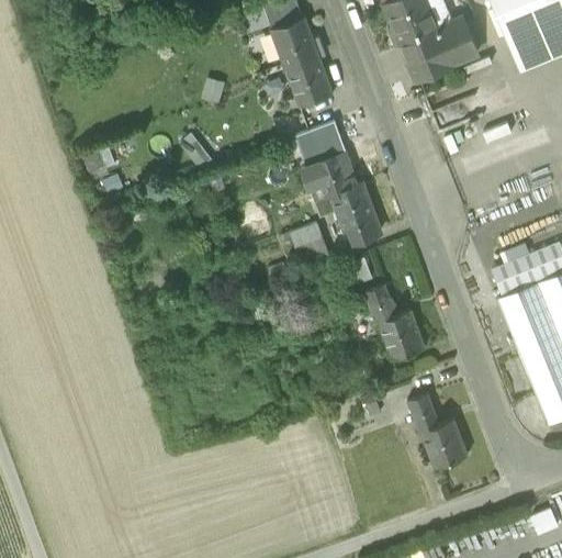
[(294,0),(279,0),(262,7),(271,31),(302,20),(294,0)]
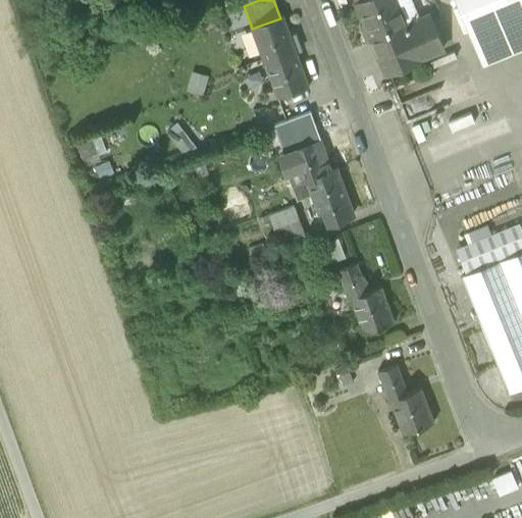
[(370,0),(368,1),(357,6),(365,26),(364,27),(371,44),(375,42),(405,30),(405,29),(416,23),(406,0),(370,0)]
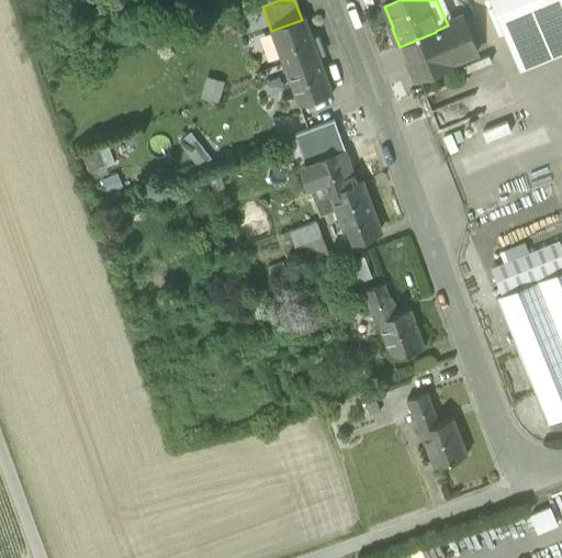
[(561,0),(489,0),(519,73),(561,55),(561,0)]
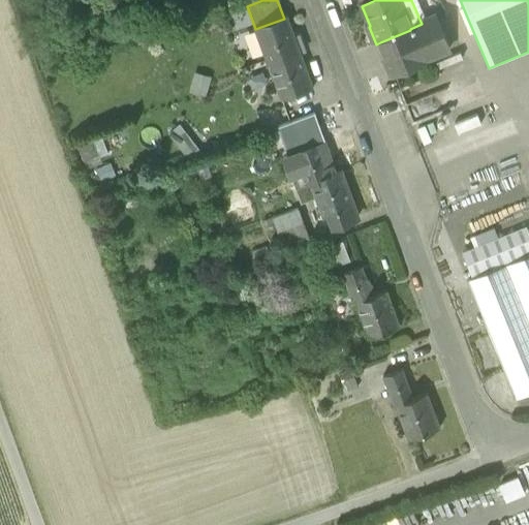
[(255,29),(253,30),(268,69),(269,69),(269,68),(300,57),(286,19),(284,19),(255,29)]
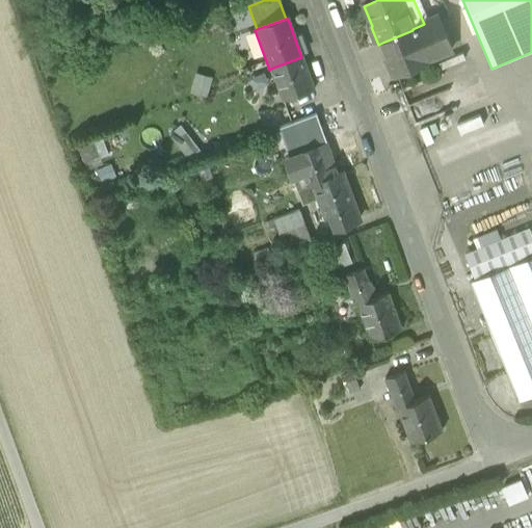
[(424,24),(413,29),(413,30),(382,43),(390,60),(387,61),(393,79),(427,66),(426,63),(452,53),(437,19),(424,24)]
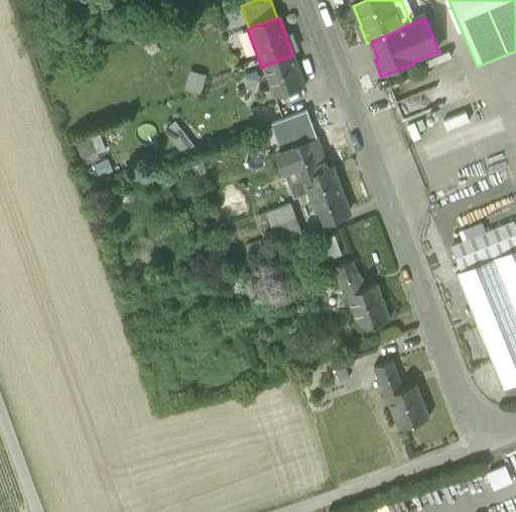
[(292,55),(262,67),(262,68),(274,101),(305,89),(292,55)]
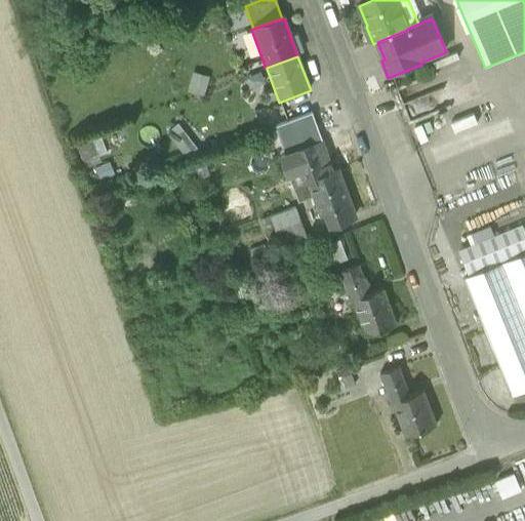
[(188,93),(204,96),(208,76),(191,73),(188,93)]
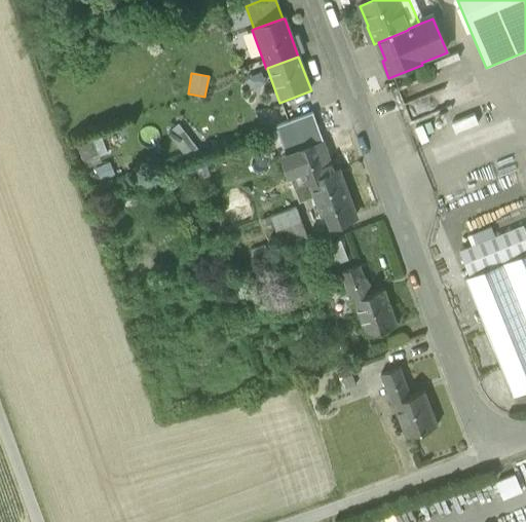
[(314,148),(296,155),(296,156),(300,165),(307,186),(308,185),(308,184),(326,178),(314,148)]
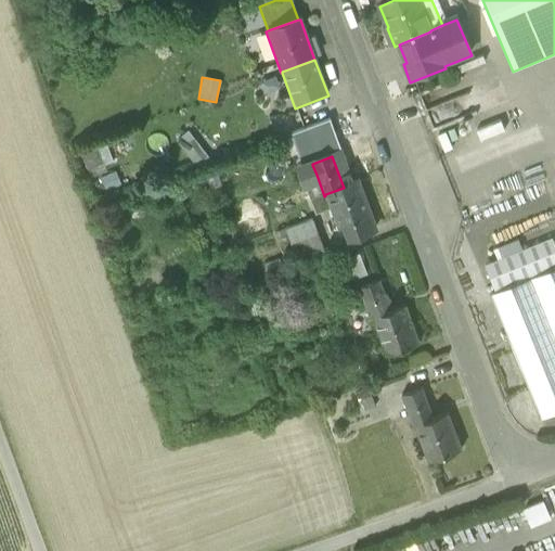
[(312,165),(305,168),(308,178),(317,175),(312,165)]
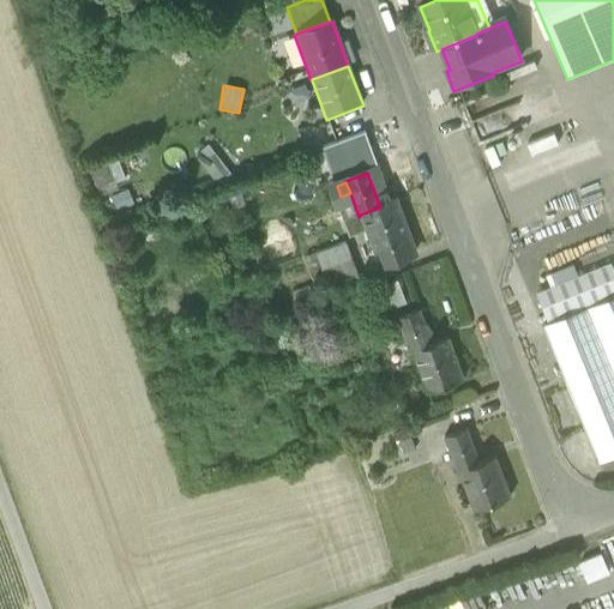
[(380,207),(360,215),(360,216),(374,255),(381,253),(386,266),(415,255),(410,242),(396,202),(380,207)]
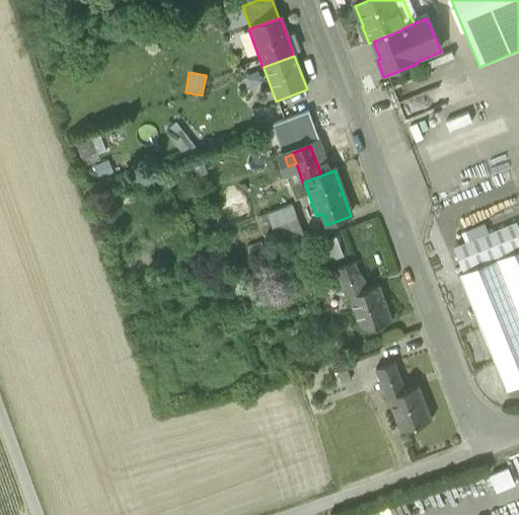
[(273,233),(299,224),(293,206),(267,215),(273,233)]
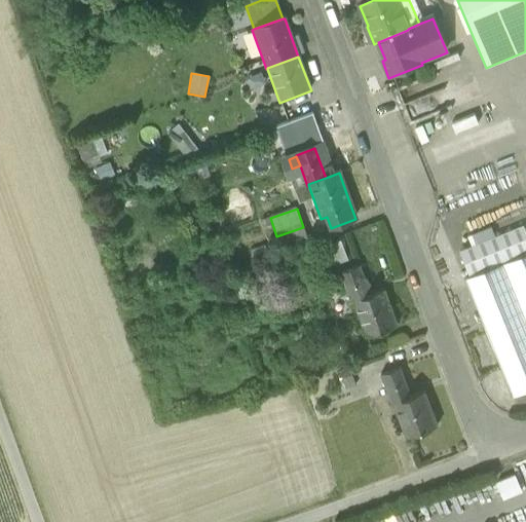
[(525,394),(525,228),(525,226),(496,235),(493,227),(467,236),(472,247),(460,251),(512,399),(525,394)]
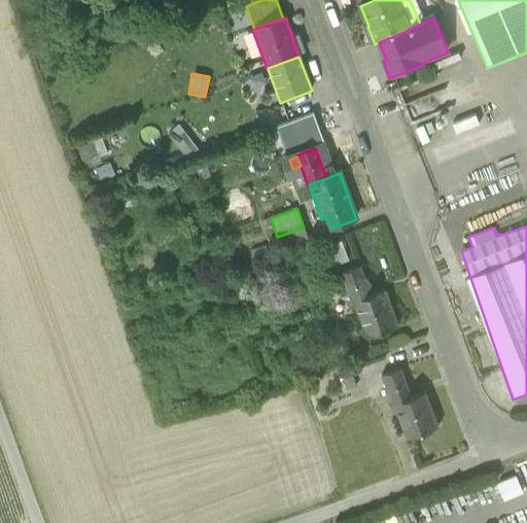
[(359,269),(341,276),(342,277),(345,284),(352,306),(354,306),(353,304),(371,298),(359,269)]
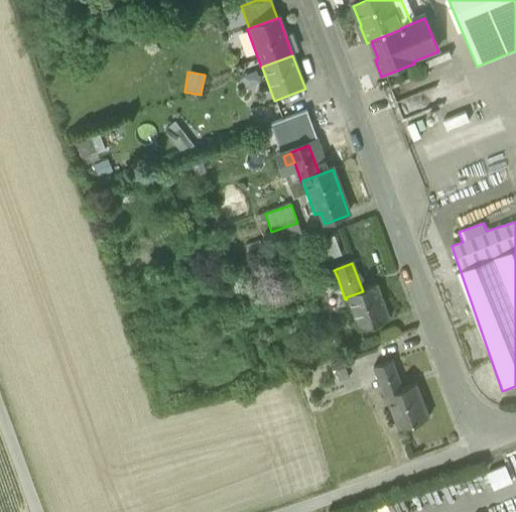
[(335,271),(325,274),(328,282),(338,278),(335,271)]
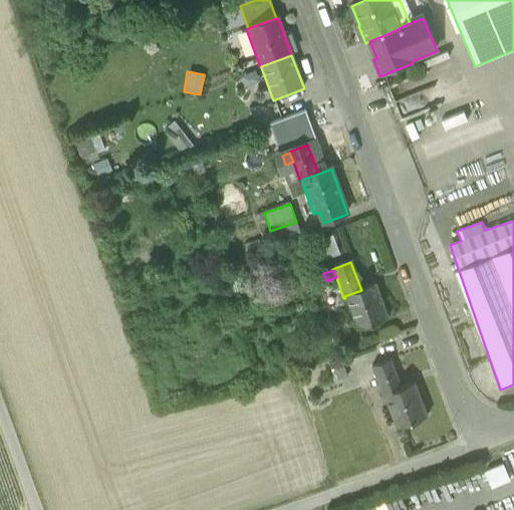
[(361,290),(344,296),(345,298),(357,330),(388,319),(374,285),(361,290)]
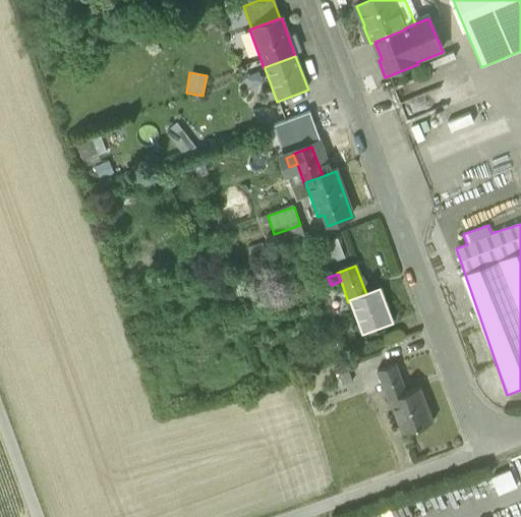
[(395,366),(377,374),(389,403),(390,403),(389,402),(406,395),(395,366)]
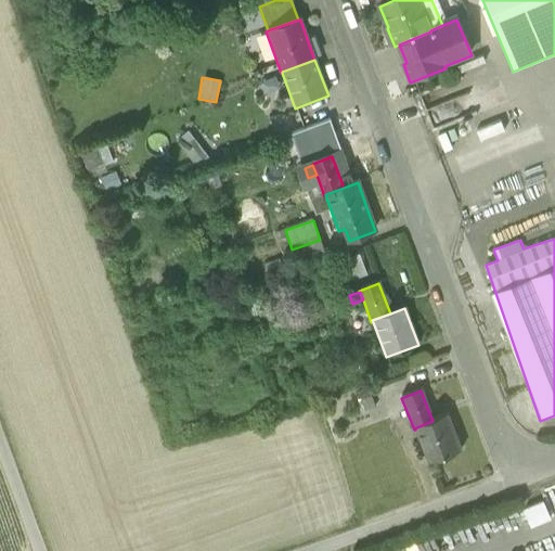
[(375,410),(372,400),(361,405),(365,414),(375,410)]
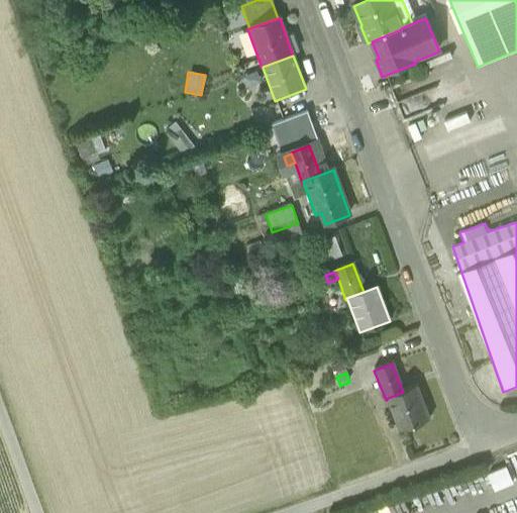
[(403,392),(386,399),(387,400),(399,432),(429,421),(416,387),(403,392)]
